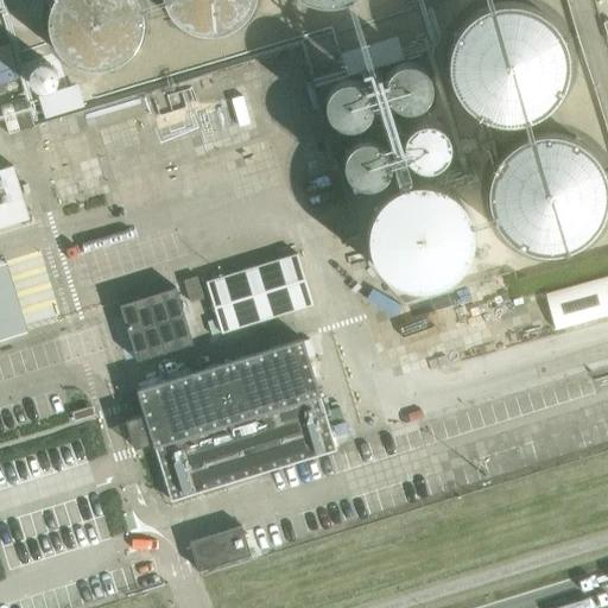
[(76,76),(95,76),(113,70),(126,57),(134,40),(135,21),(128,5),(124,0),(50,0),(49,1),(40,18),(40,37),(46,55),(59,68),(76,76)]
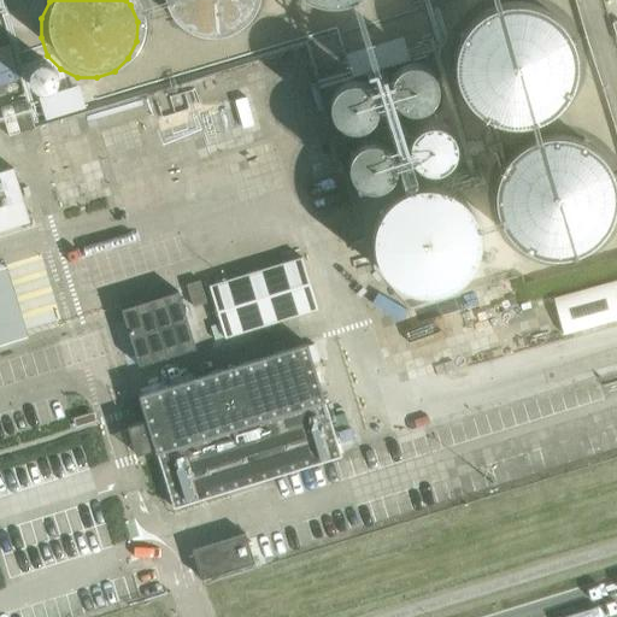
[(193,43),(211,45),(229,37),(244,25),(251,9),(251,0),(156,0),(156,4),(163,22),(175,36),(193,43)]
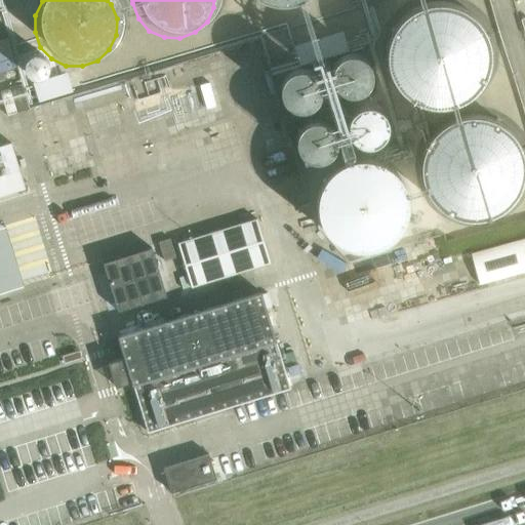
[(229,0),(231,1),(245,11),(263,14),(280,10),(295,1),(295,0),(229,0)]
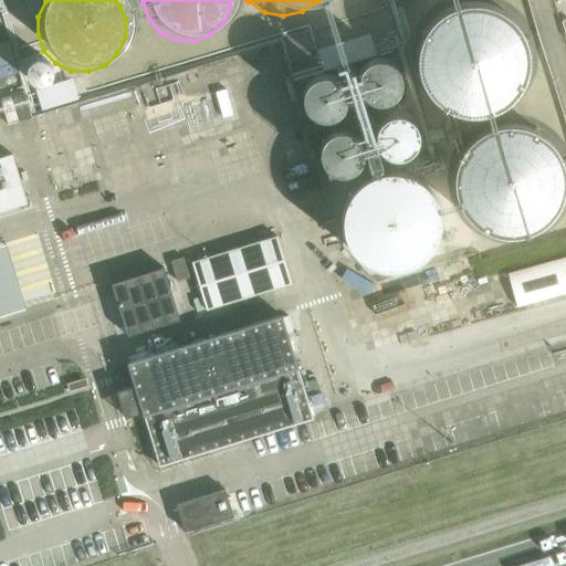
[(404,48),(401,70),(408,91),(421,107),(441,118),(463,121),(484,114),(501,100),(512,81),(514,59),(507,38),(493,21),(474,10),(452,8),(431,14),(413,29),(404,48)]
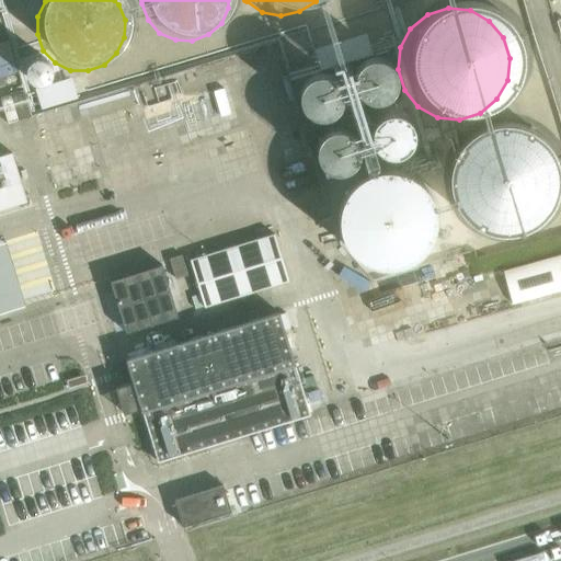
[(302,104),(332,124),(320,142),(322,158),(336,168),(350,165),(356,157),(356,155),(370,133),(366,129),(363,111),(369,102),(367,93),(379,92),(375,68),(368,64),(367,55),(357,48),(356,39),(318,45),(322,70),(307,72),(300,83),(302,104)]
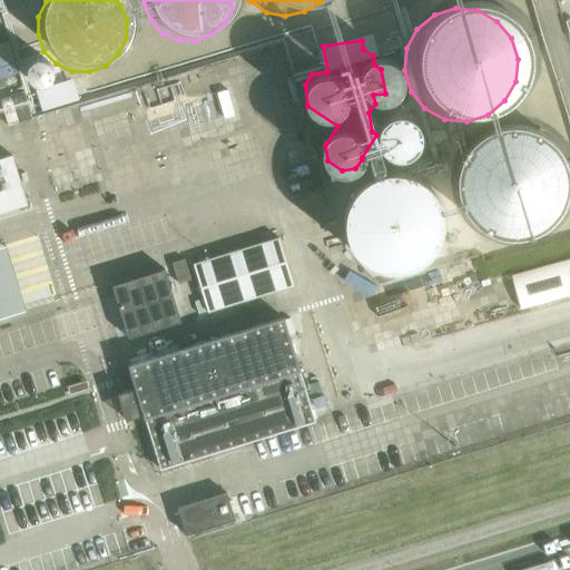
[(10,43),(0,45),(0,78),(15,77),(10,43)]
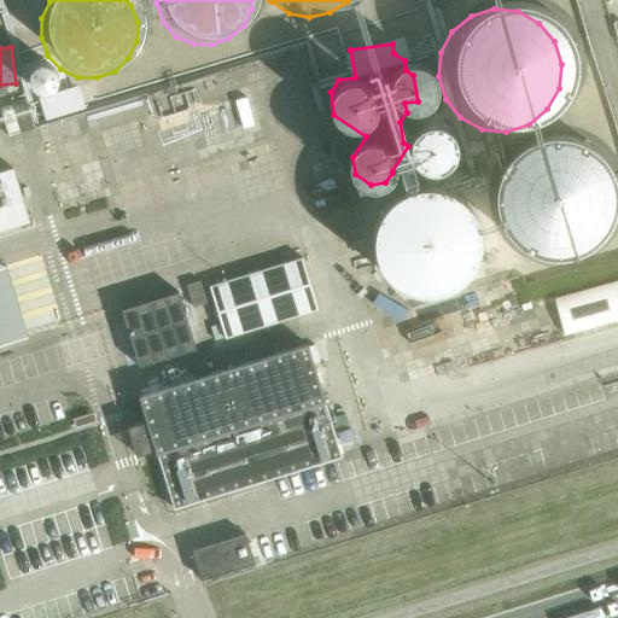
[(31,70),(48,121),(87,108),(80,85),(60,92),(52,64),(31,70)]
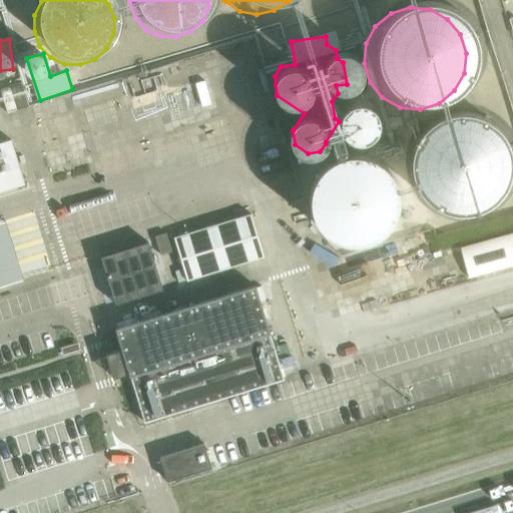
[(208,73),(82,111),(96,152),(221,114),(208,73)]
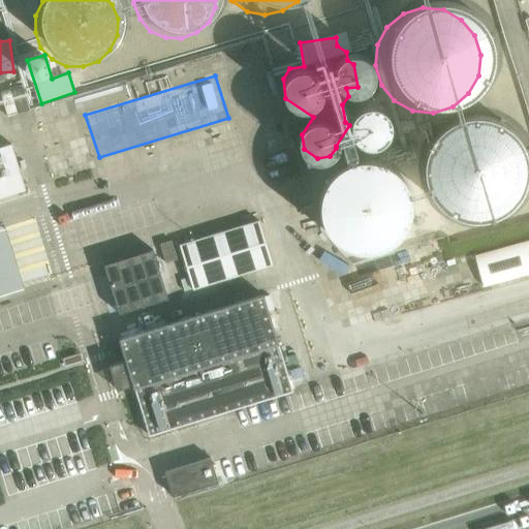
[(361,112),(366,142),(389,138),(383,107),(361,112)]
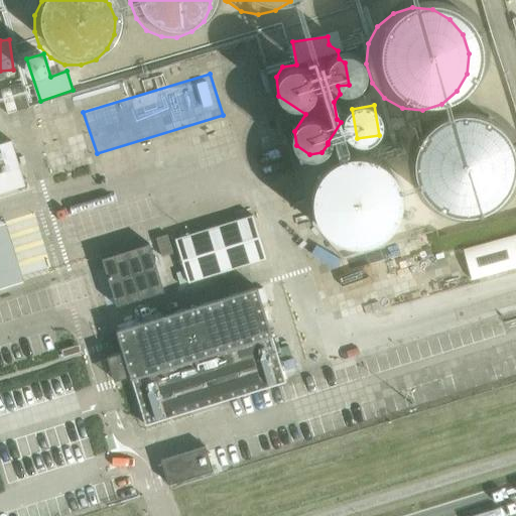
[(72,115),(37,125),(51,172),(87,162),(72,115)]
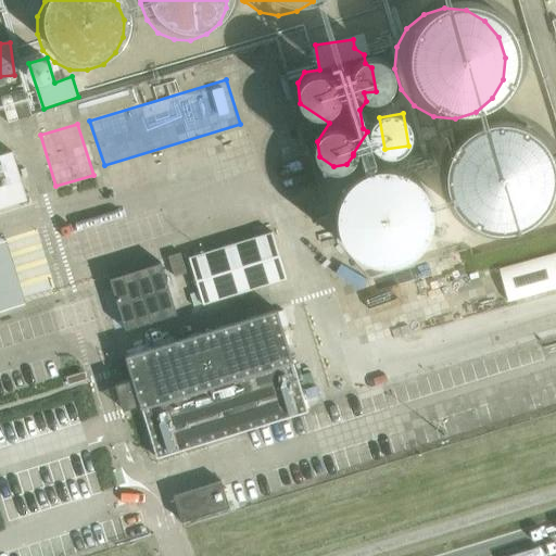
[(428,164),(426,186),(432,206),(446,223),(465,234),(487,236),(507,229),(525,216),(534,197),(536,175),(530,154),(517,138),(497,127),(476,125),(455,131),(439,146),(428,164)]
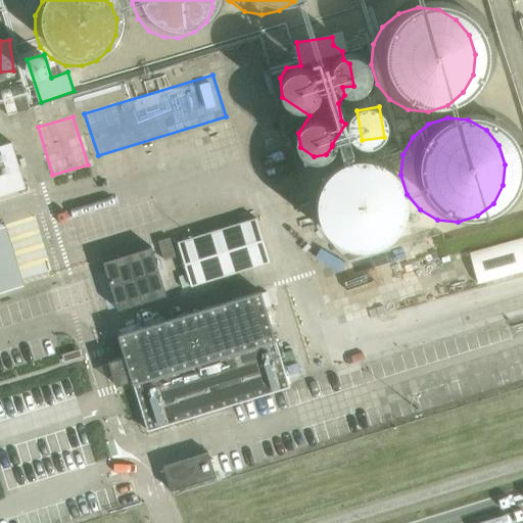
[(255,218),(177,242),(190,288),(270,263),(255,218)]
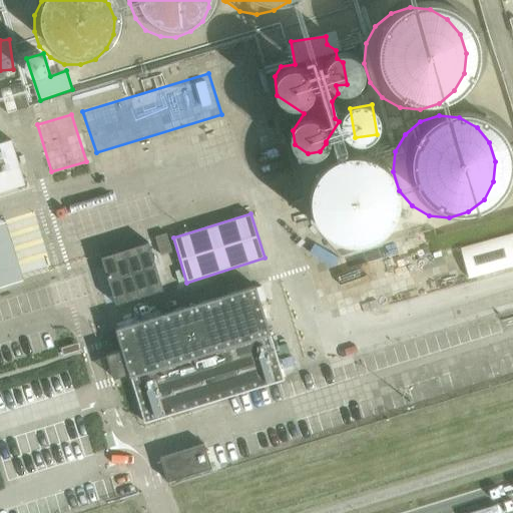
[(8,220),(0,222),(0,286),(25,280),(8,220)]
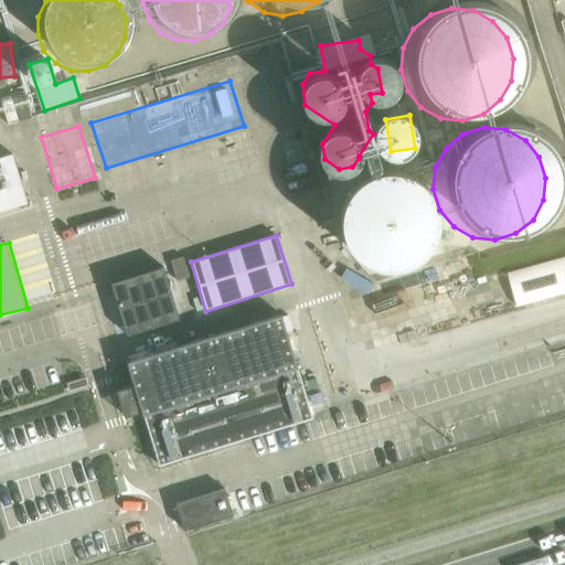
[(564,295),(564,257),(508,274),(516,308),(564,295)]
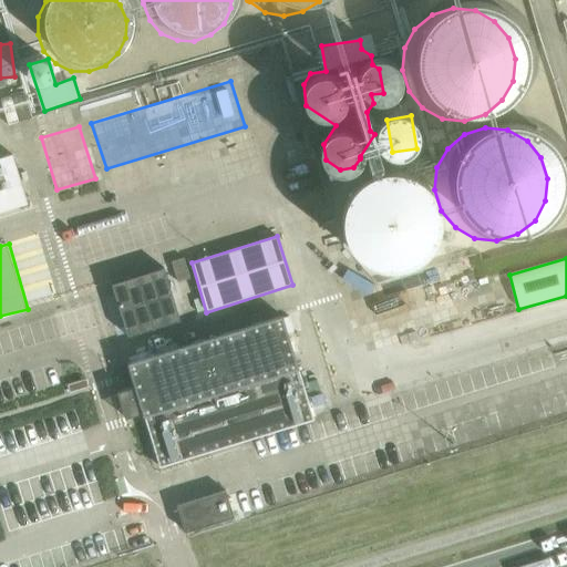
[(366,352),(463,329),(455,296),(358,319),(366,352)]
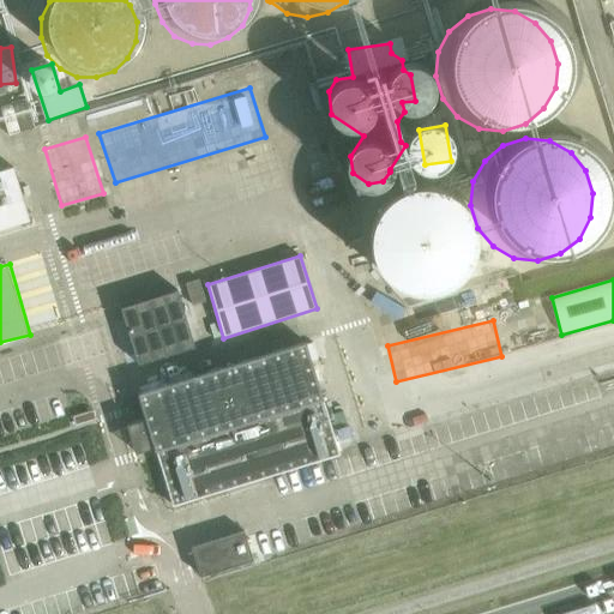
[(156,446),(174,505),(341,453),(307,343),(139,395),(146,419),(127,425),(137,452),(156,446)]
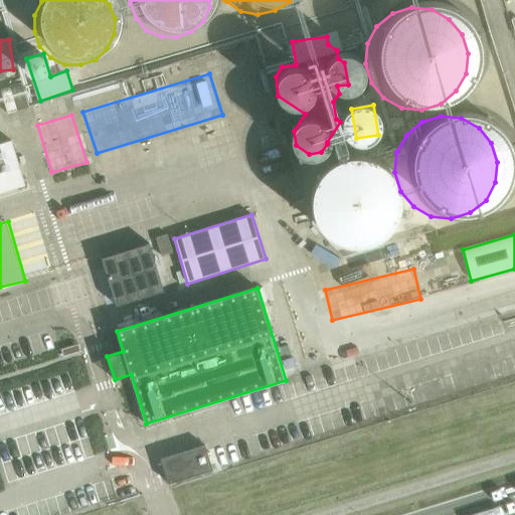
[(160,461),(165,475),(168,484),(212,471),(204,447),(160,461)]
